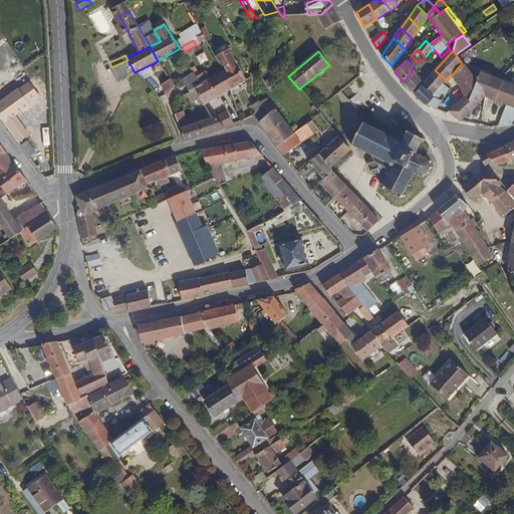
[(246,79),(235,61),(224,67),(226,70),(221,73),(229,89),(238,85),(246,79)]
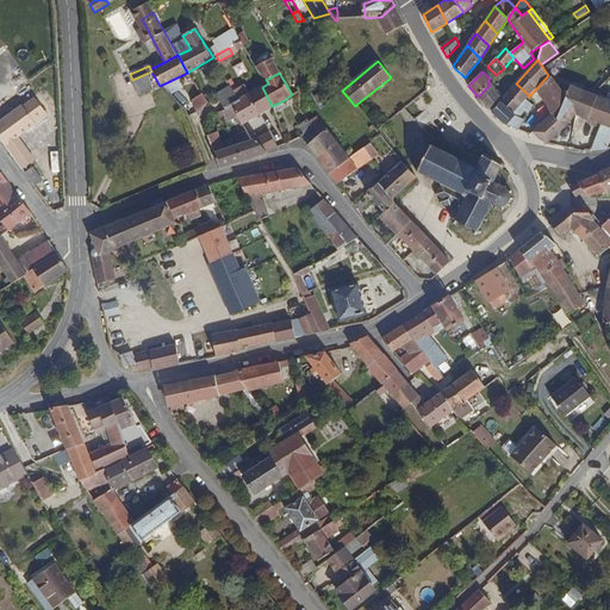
[(153,89),(145,74),(132,80),(138,95),(153,89)]
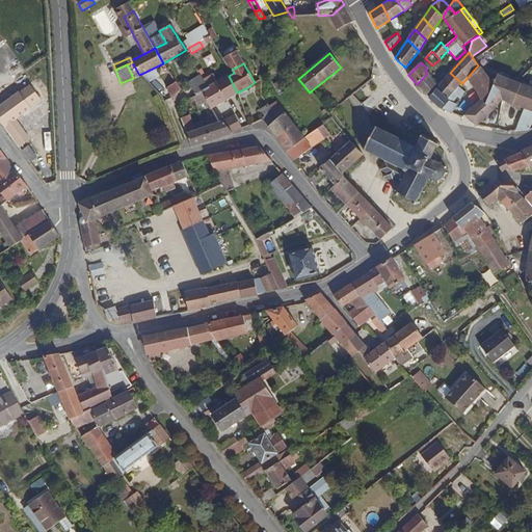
[(485,103),(495,84),(482,65),(469,81),(482,99),(485,103)]
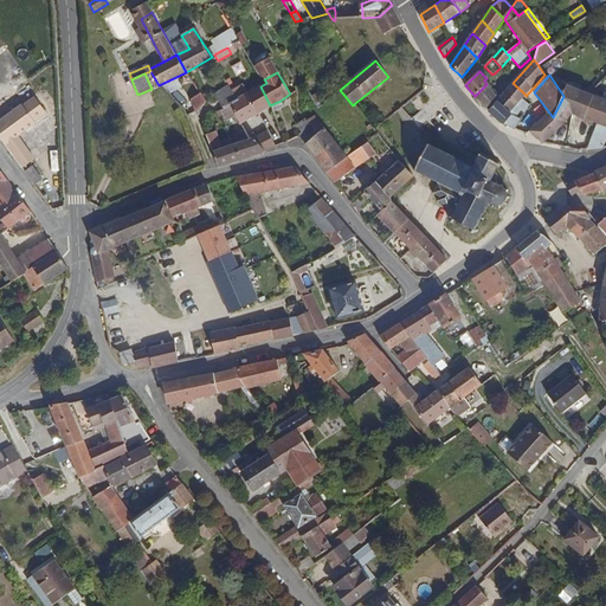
[(524,94),(513,83),(505,91),(519,103),(522,100),(526,96),(524,94)]
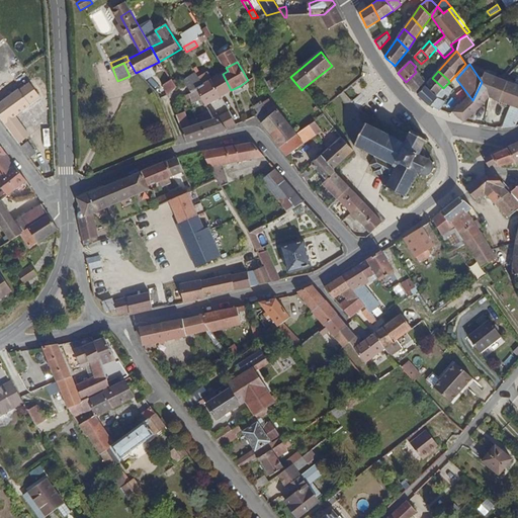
[(415,92),(424,83),(416,72),(406,82),(415,92)]
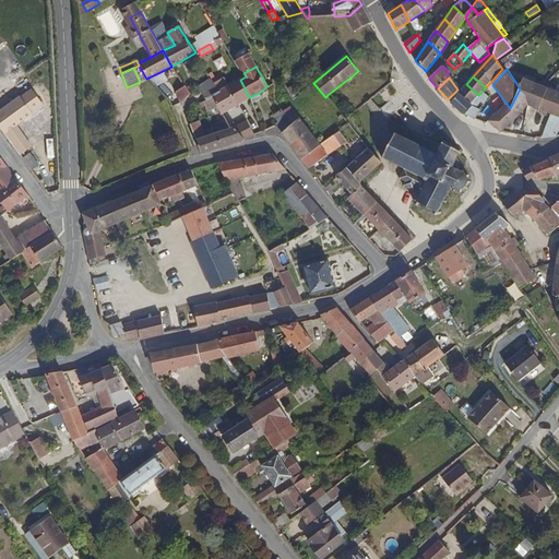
[(219,92),(214,84),(211,79),(198,87),(206,100),(211,97),(219,92)]
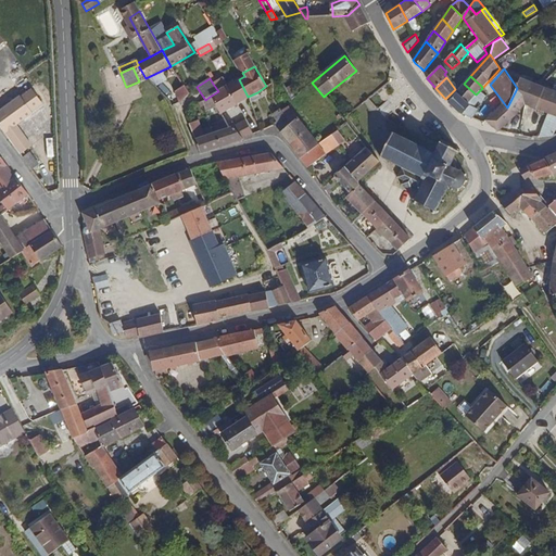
[(218,91),(227,86),(223,78),(213,84),(218,91)]
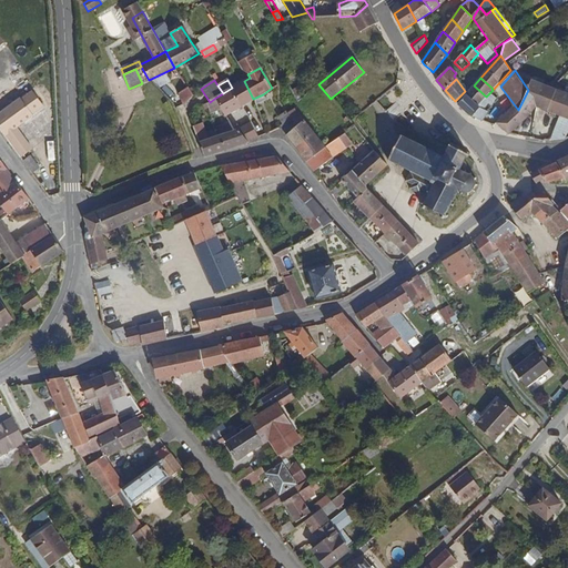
[(567,92),(561,90),(553,87),(533,80),(528,90),(518,110),(515,105),(496,124),(509,134),(524,121),(536,108),(559,115),(555,127),(550,140),(564,139),(567,130),(567,92)]
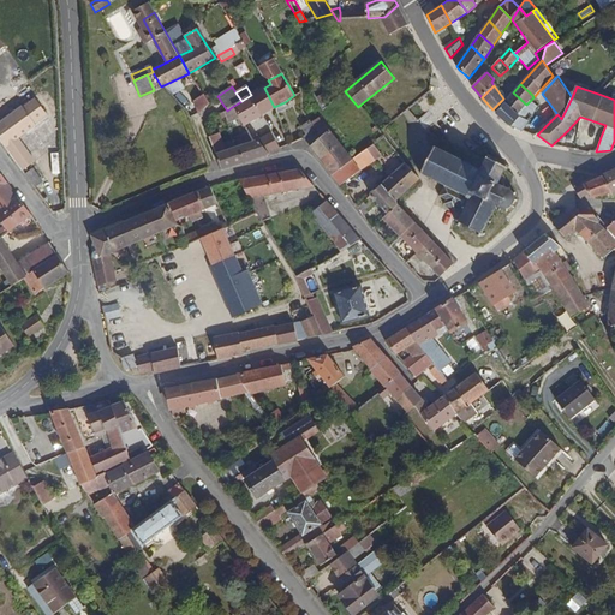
[(244,126),(274,107),(264,88),(251,95),(242,101),(232,107),(238,115),(244,126)]
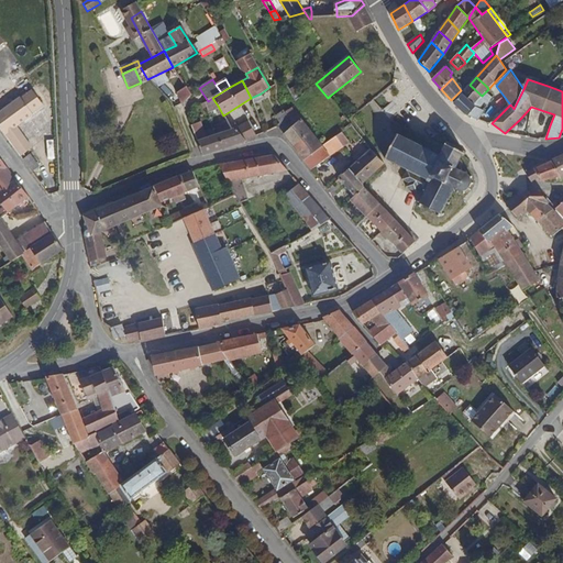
[(166,91),(163,85),(157,89),(163,95),(166,91)]
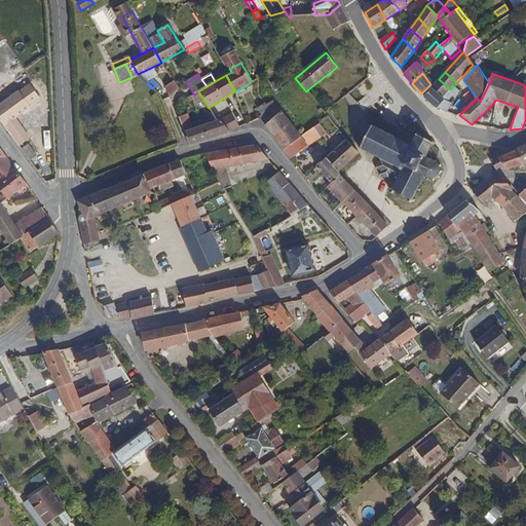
[(447,92),(450,89),(439,79),(431,88),(443,98),(445,96),(447,92)]
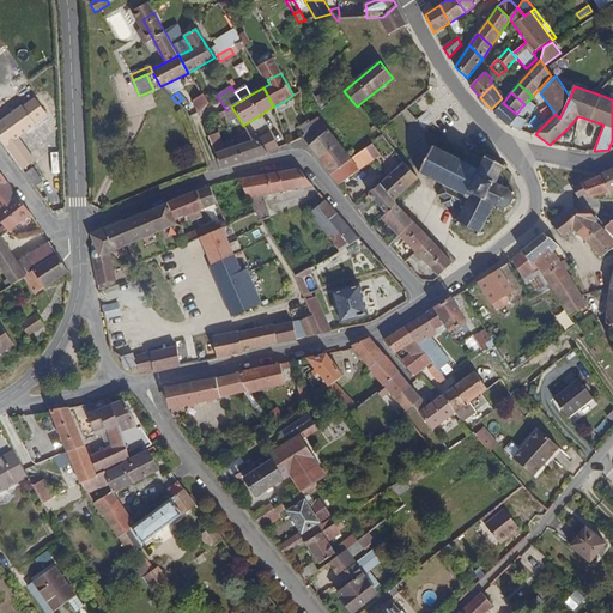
[(199,113),(207,104),(207,103),(201,95),(193,101),(196,110),(196,113),(199,113)]
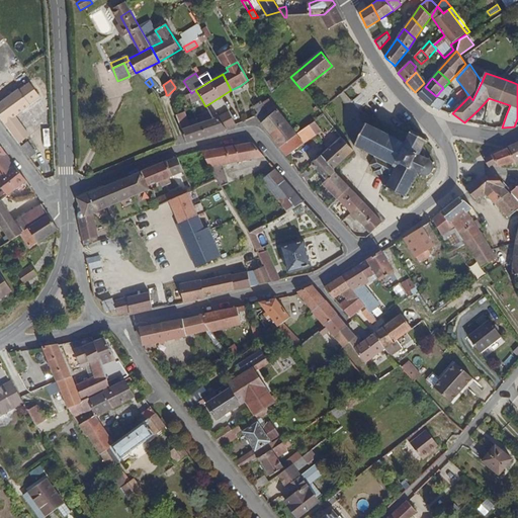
[(276,88),(271,80),(266,83),(272,92),(276,88)]
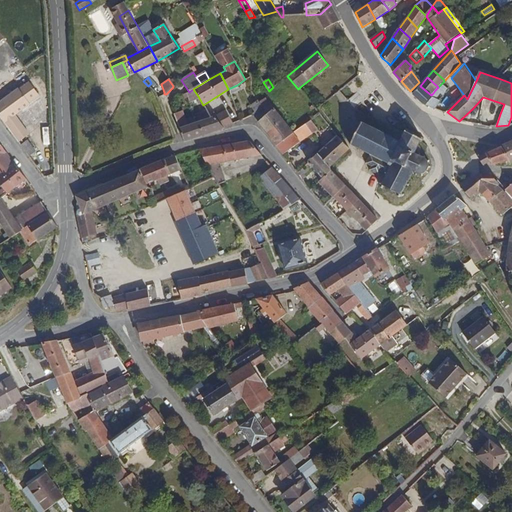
[(0,100),(0,114),(18,141),(29,134),(15,113),(29,103),(39,96),(29,82),(19,89),(18,88),(0,100)]
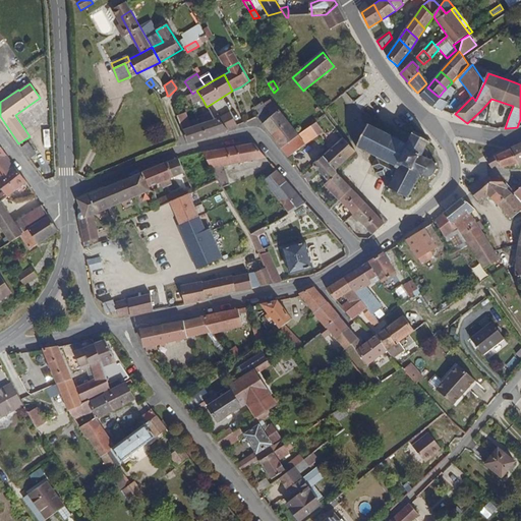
[(450,99),(454,90),(449,85),(446,89),(443,92),(446,95),(450,99)]
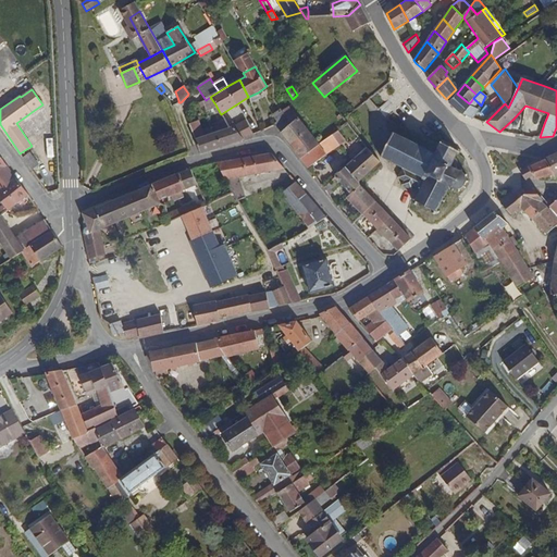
[(260,97),(258,93),(248,97),(251,103),(260,97)]
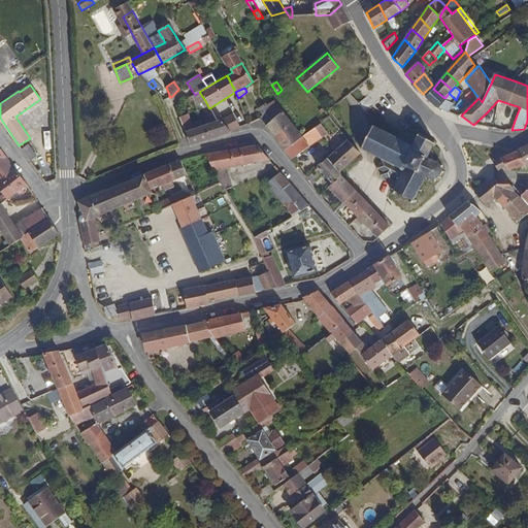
[(448,112),(454,104),(448,101),(444,98),(433,89),(426,97),(438,108),(448,112)]
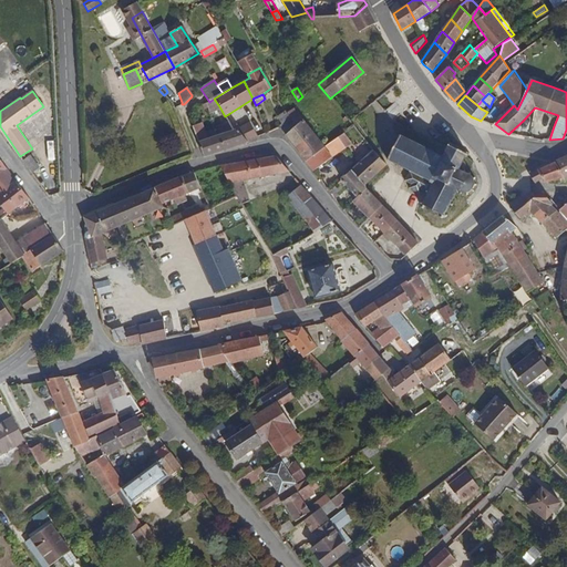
[(208,112),(219,106),(214,99),(209,102),(205,103),(207,107),(208,112)]
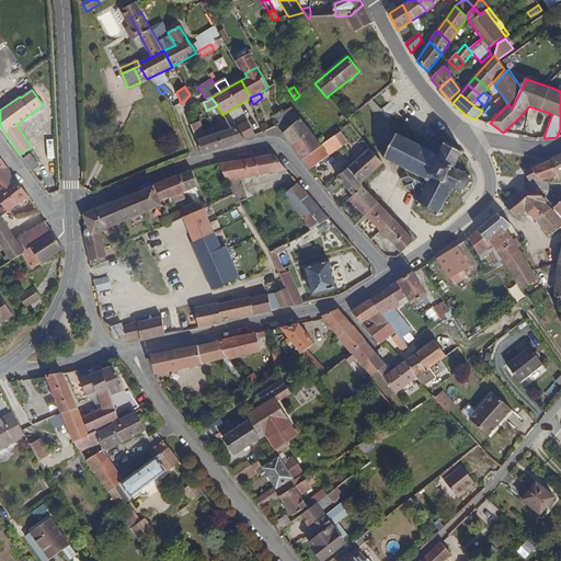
[(299,119),(293,106),(284,113),(292,125),(299,119)]
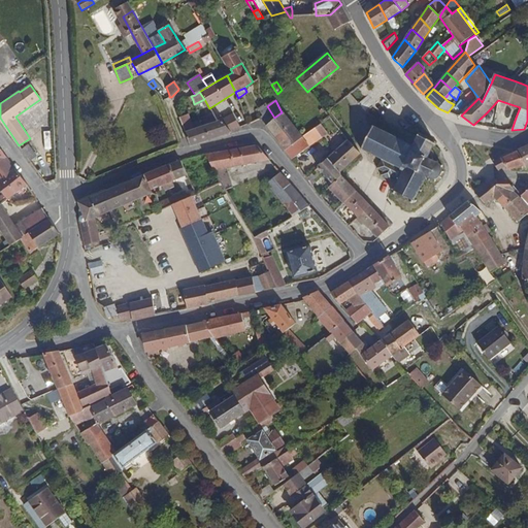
[(265,125),(274,118),(267,106),(265,103),(259,108),(264,116),(261,119),(265,125)]
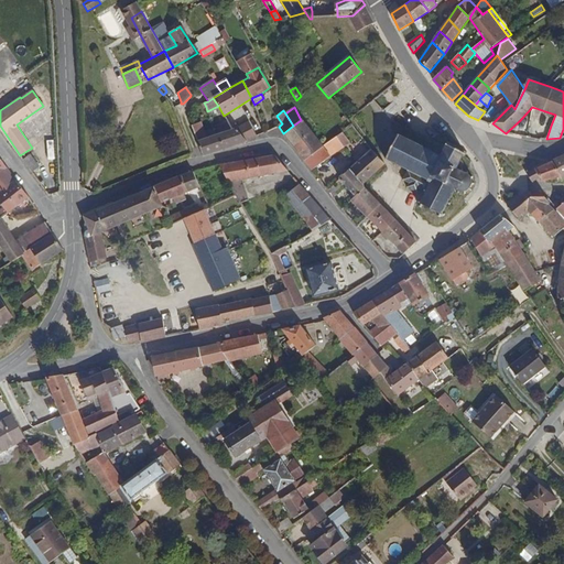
[(317,142),(301,120),(293,126),(283,133),(304,161),(322,147),(317,142)]
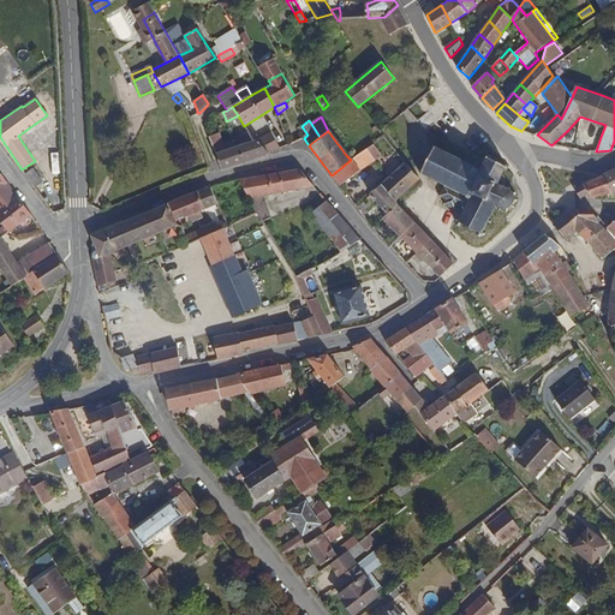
[(227,150),(220,133),(213,136),(209,138),(215,154),(227,150)]
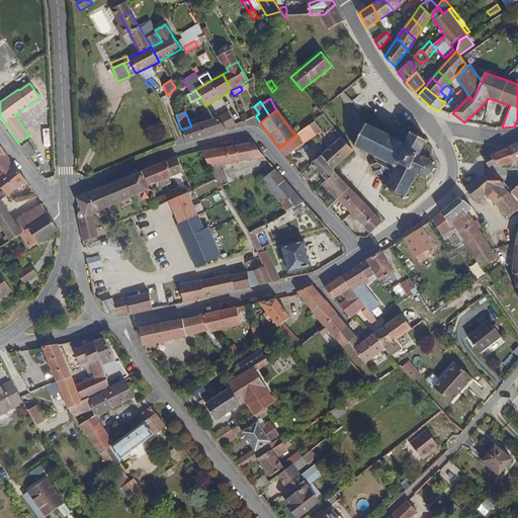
[(226,130),(217,118),(212,119),(208,112),(198,115),(201,123),(199,123),(204,138),(227,131),(226,130)]
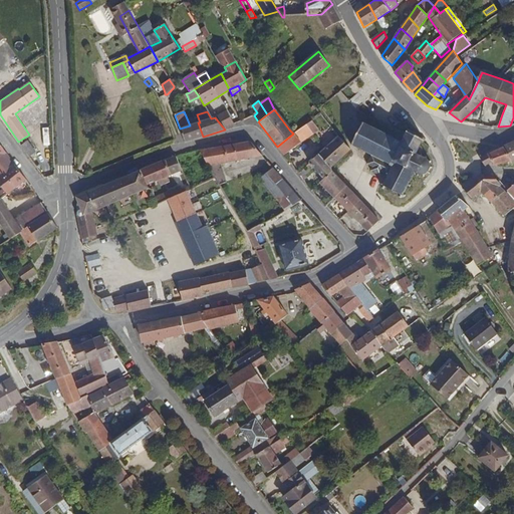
[(234,124),(228,112),(215,117),(224,129),(234,124)]
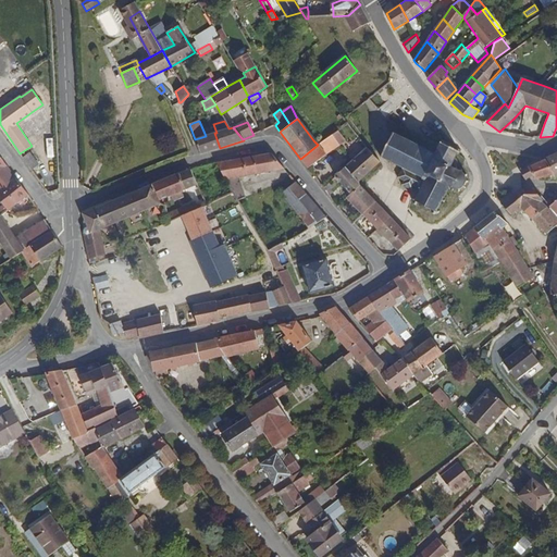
[(345,140),(341,134),(350,126),(347,122),(339,127),(334,132),(332,134),(339,145),(345,140)]
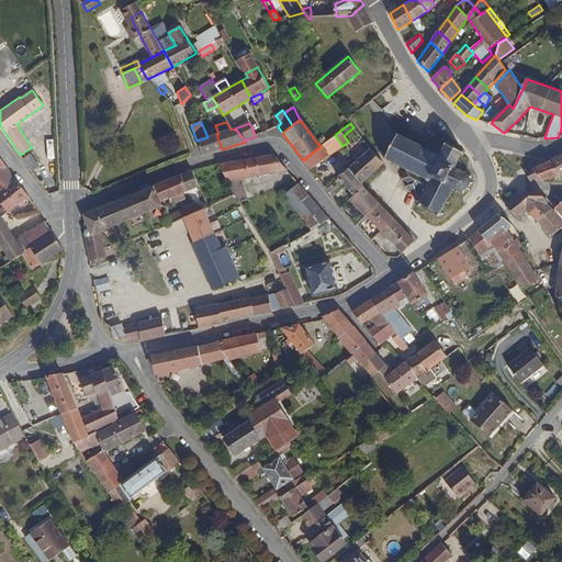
[(323,145),(329,139),(335,135),(337,133),(334,128),(325,136),(316,142),(321,146),(323,145)]
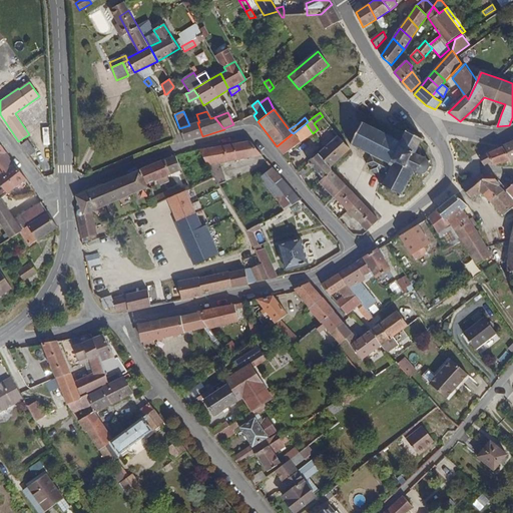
[(202,136),(197,122),(189,125),(179,128),(184,141),(196,138),(202,136)]
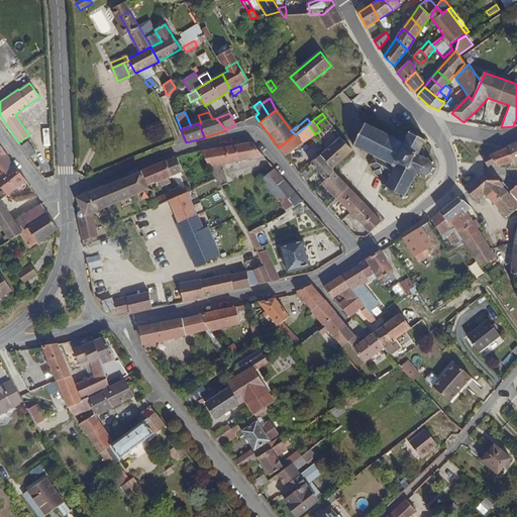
[(315,134),(308,124),(303,128),(310,138),(315,134)]
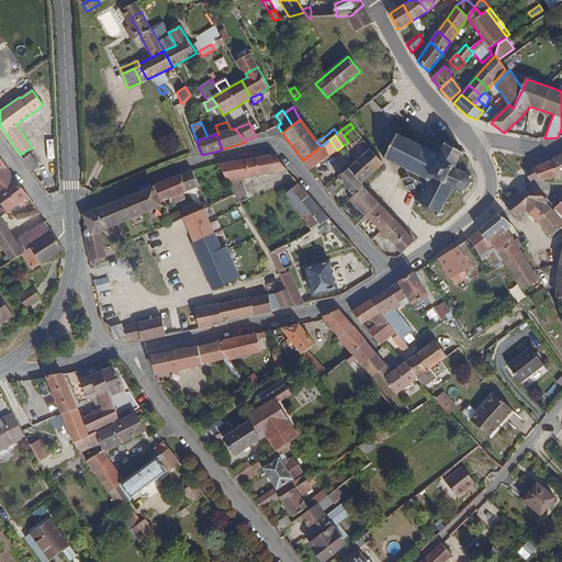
[(470,182),(470,179),(469,176),(465,173),(462,172),(463,171),(462,169),(462,164),(461,161),(459,159),(463,153),(447,144),(439,156),(396,135),(385,157),(406,169),(402,179),(407,182),(405,187),(416,192),(418,188),(425,191),(420,201),(417,200),(416,202),(416,203),(417,205),(419,208),(420,204),(437,213),(436,216),(437,217),(444,214),(445,212),(441,210),(453,189),(458,191),(461,191),(464,191),(468,189),(470,186),(470,182)]
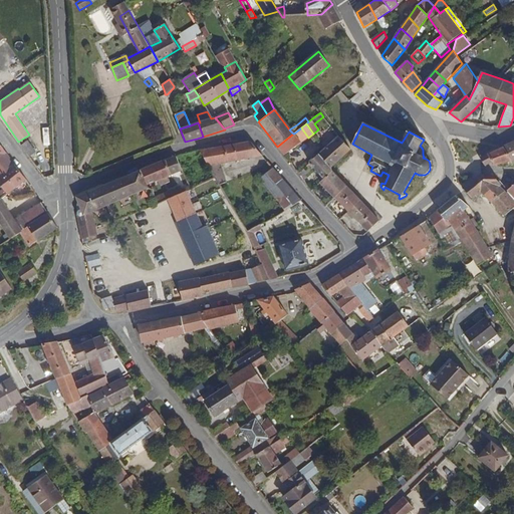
[(308,138),(301,127),(295,133),(302,142),(308,138)]
